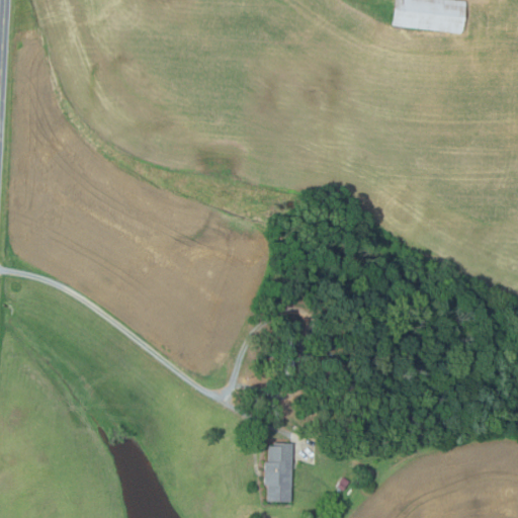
[(463,33),(393,25),(396,0),(458,0),(467,1),(463,33)]
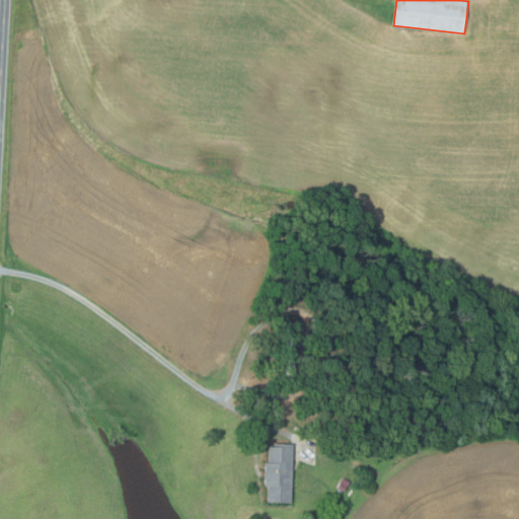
[(292,503),(269,503),(269,487),(266,487),(266,462),(269,463),(270,447),(274,447),(274,444),(293,444),(292,503)]
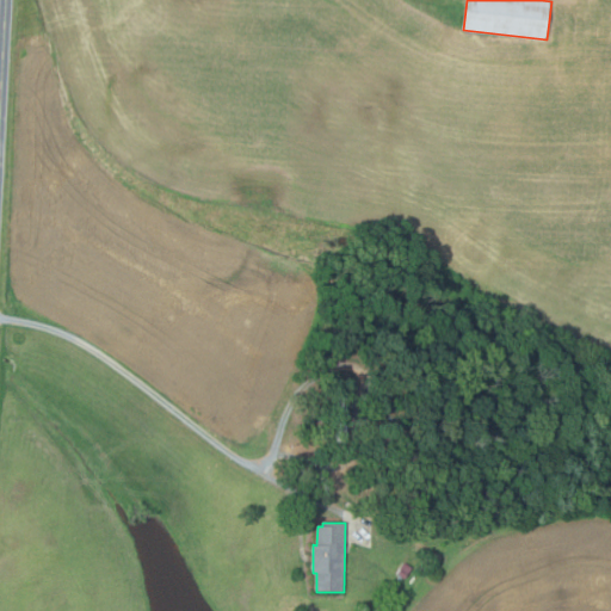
[(406,579),(397,573),(405,562),(413,568),(406,579)]
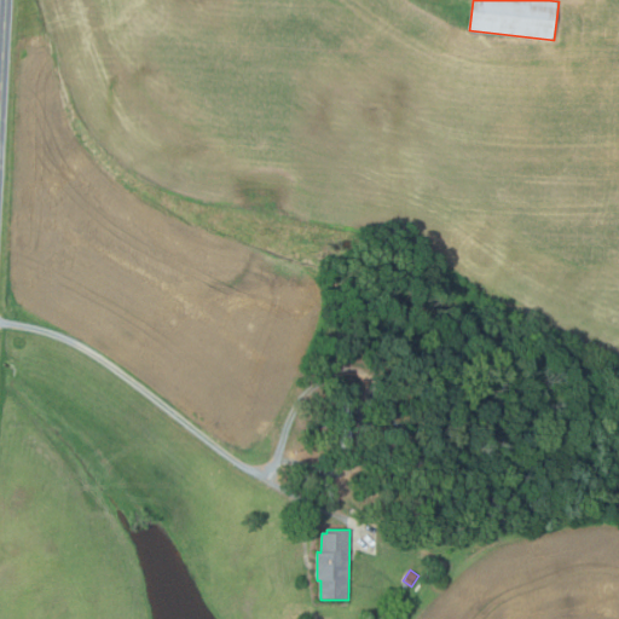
[(401,601),(394,595),(398,589),(406,595),(401,601)]
